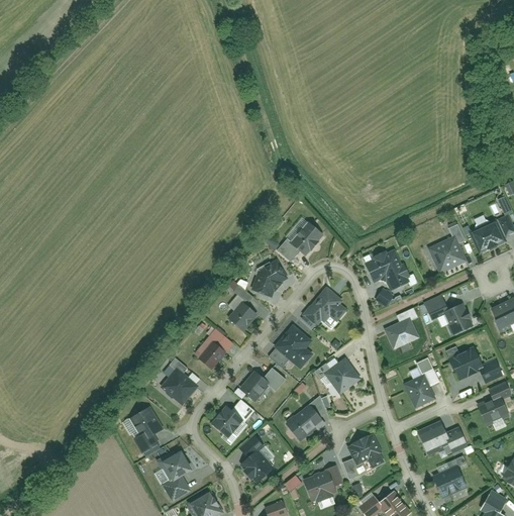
[(506,217),(496,222),(501,235),(512,230),(506,217)]
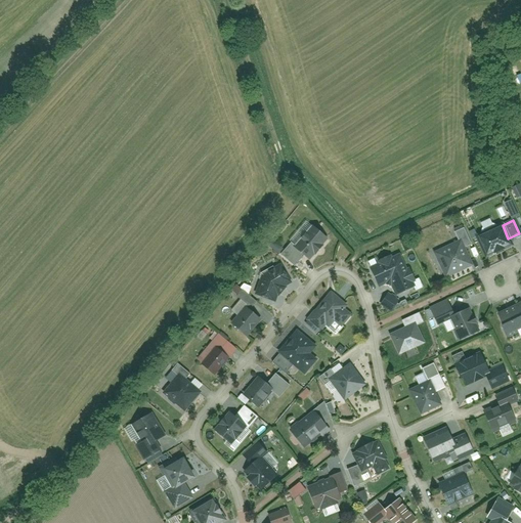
[(329,236),(312,224),(294,248),(310,261),(329,236)]
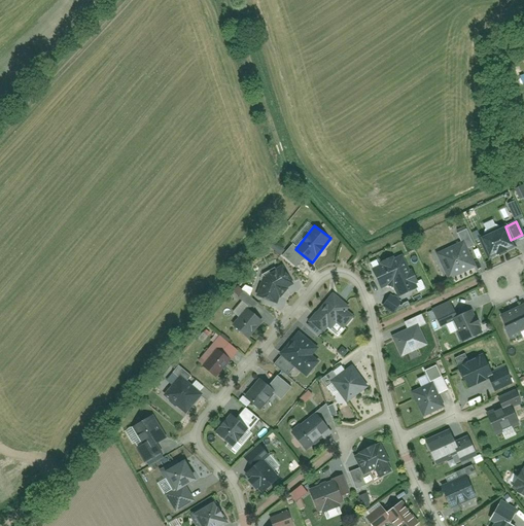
[(485,236),(494,256),(515,247),(511,240),(505,226),(485,236)]
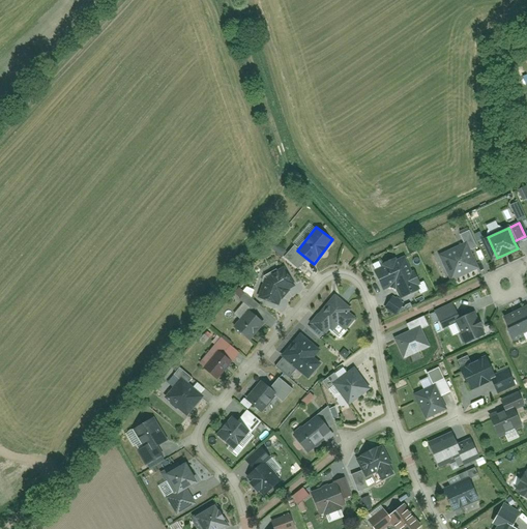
[(469,241),(439,254),(450,281),(480,268),(469,241)]
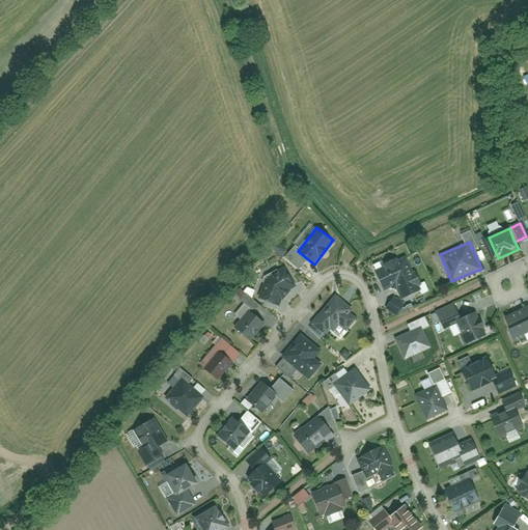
[(292,248),(285,257),(300,269),(307,258),(292,248)]
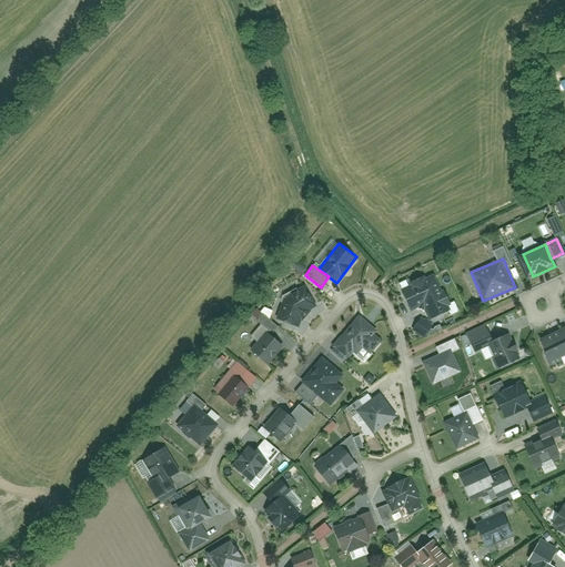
[(436,319),(451,313),(434,273),(397,289),(405,307),(429,299),(436,319)]
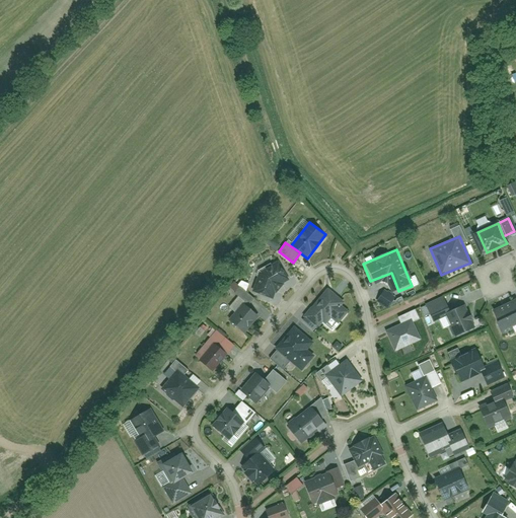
[(270,252),(243,282),(267,303),(293,274),(270,252)]
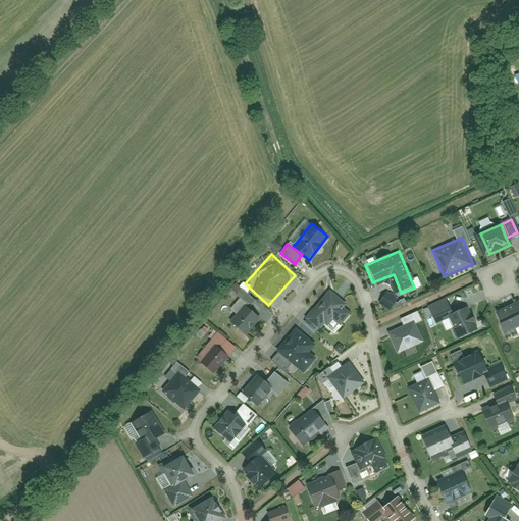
[(329,288),(306,316),(320,328),(325,322),(328,324),(333,318),(341,324),(351,312),(344,306),(347,302),(329,288)]
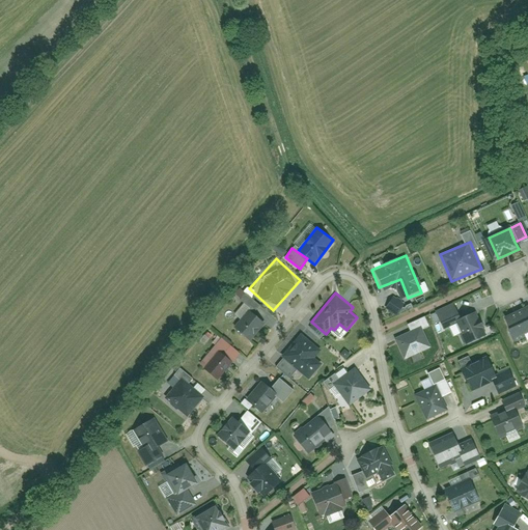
[(405,303),(392,296),(385,308),(397,315),(405,303)]
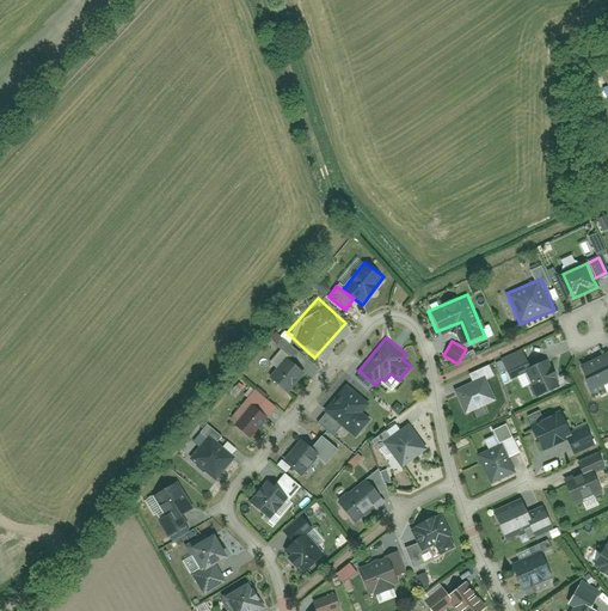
[(294,349),(276,370),(294,385),(312,365),(294,349)]
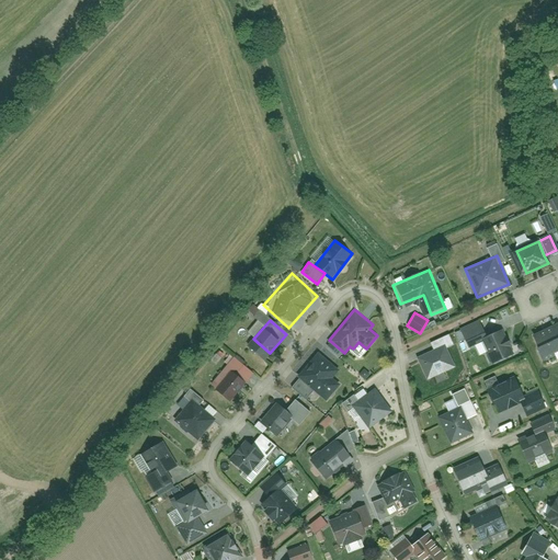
[(480,320),(460,329),(467,344),(486,336),(480,320)]
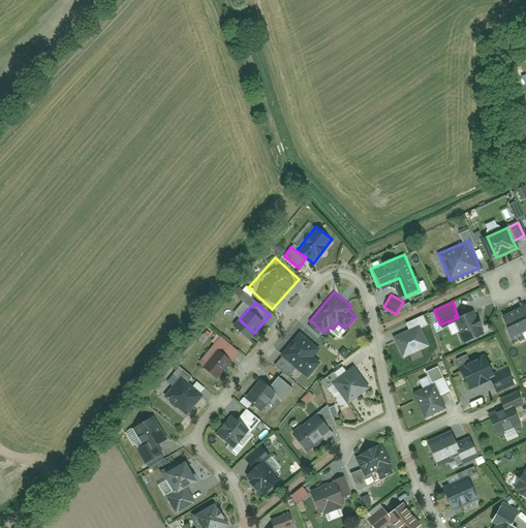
[(525,305),(497,318),(508,344),(525,336),(525,305)]
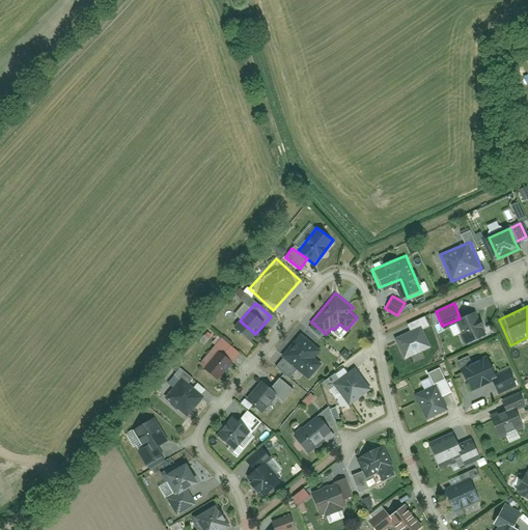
[(476,313),(456,322),(465,343),(484,335),(476,313)]
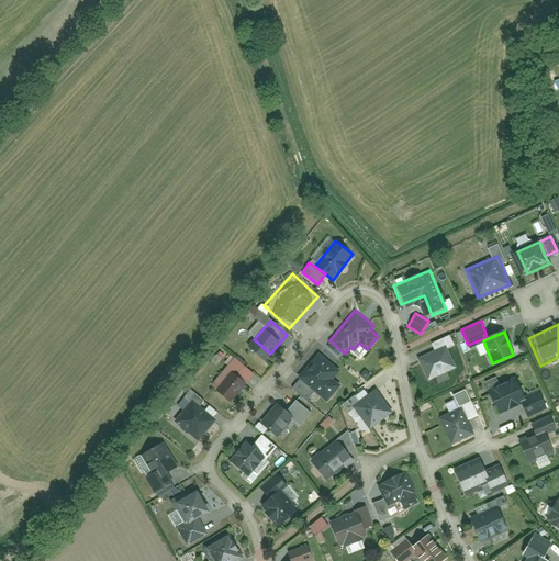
[(445,344),(417,357),(429,380),(457,367),(445,344)]
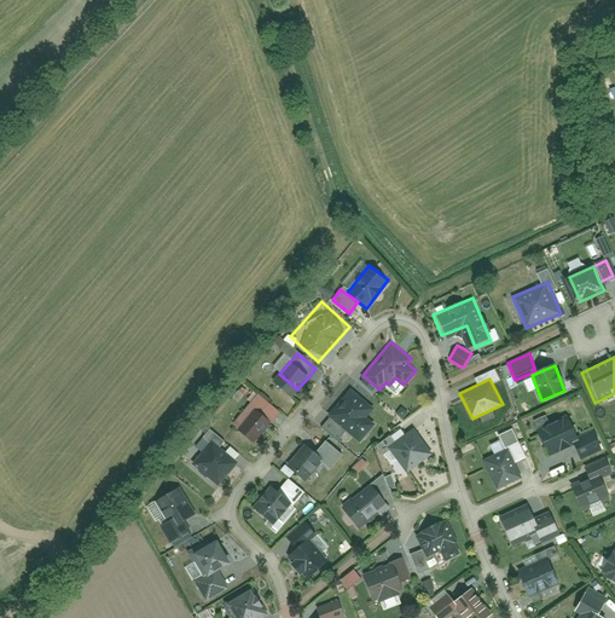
[(360,440),(373,423),(366,417),(378,403),(354,383),(329,415),(360,440)]
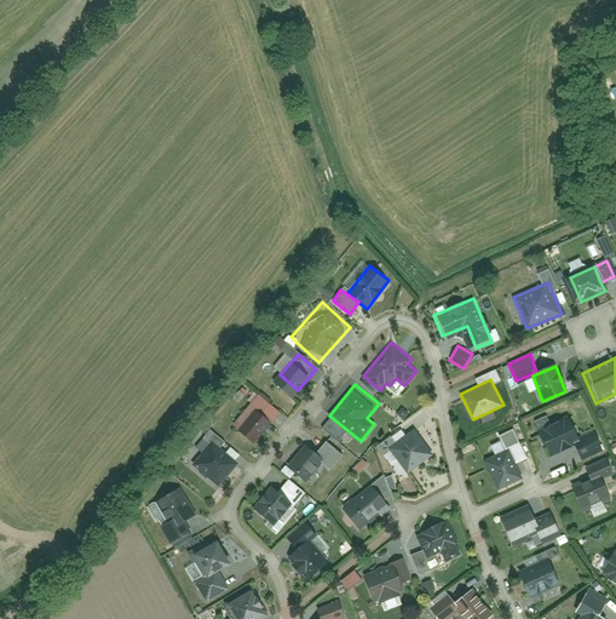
[(277,414),(260,401),(245,420),(262,434),(277,414)]
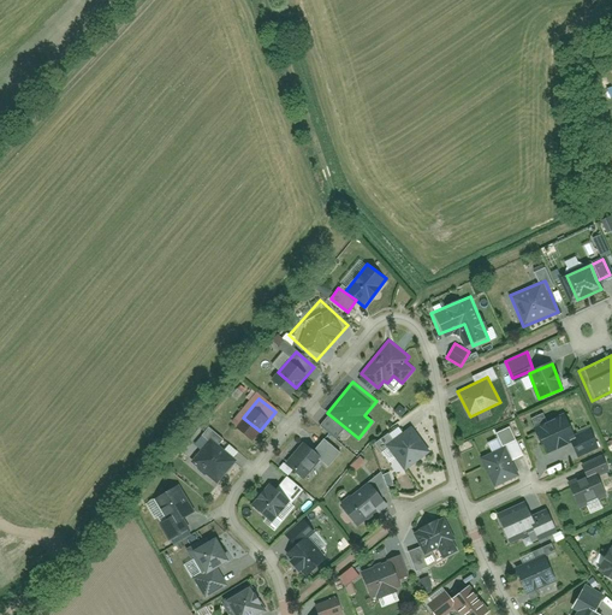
[(534,431),(544,453),(574,438),(564,417),(534,431)]
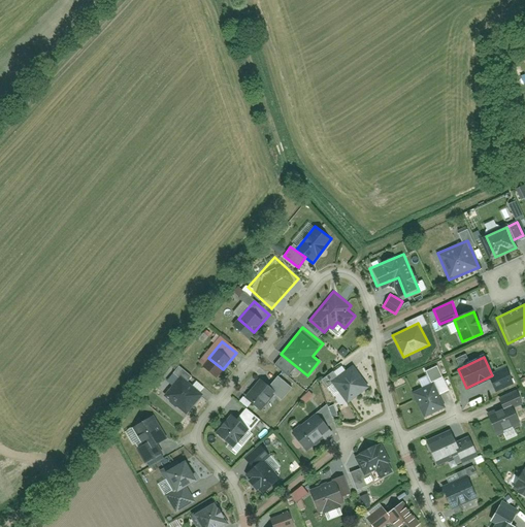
[(354,365),(331,381),(347,403),(369,389),(354,365)]
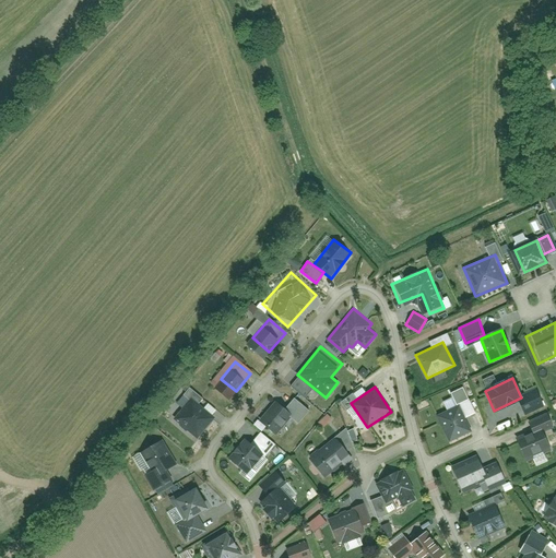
[(311,399),(317,392),(312,389),(307,395),(311,399)]
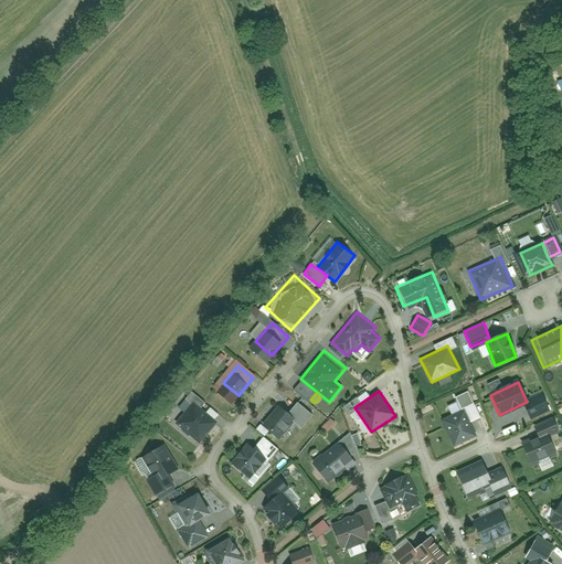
[(219,421),(197,400),(177,419),(199,442),(219,421)]
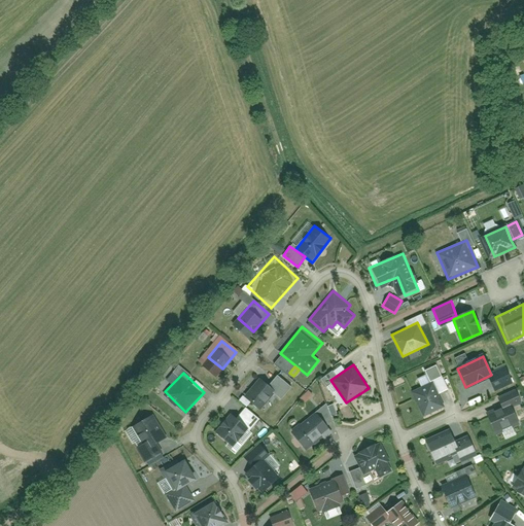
[(490,382),(494,393),(514,385),(509,374),(490,382)]
